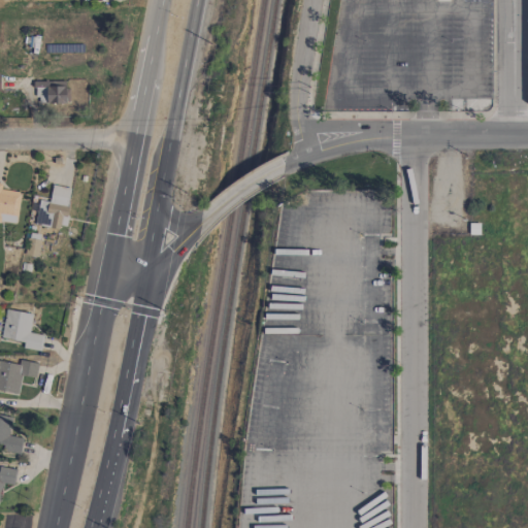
[(65,83),(35,81),(35,103),(65,103),(65,83)]
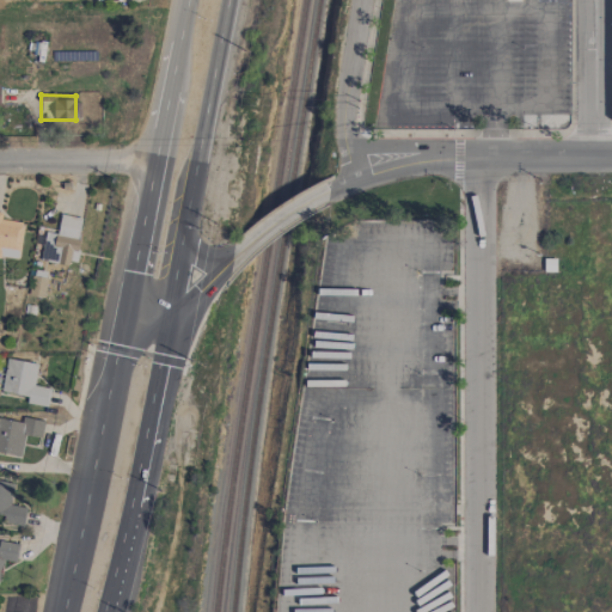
[(83,219),(60,215),(56,238),(36,234),(32,258),(74,265),(83,219)]
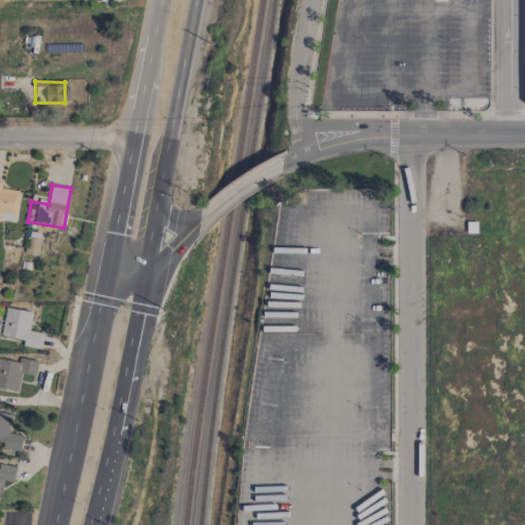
[(37,254),(39,234),(28,233),(26,253),(37,254)]
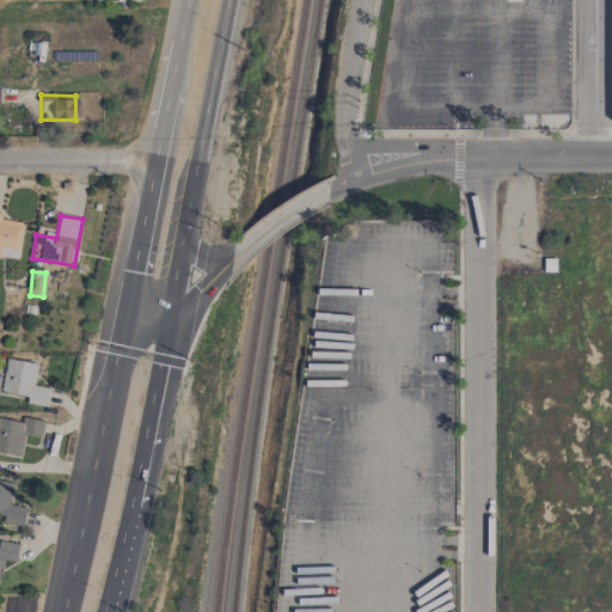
[(47,408),(50,390),(34,386),(37,365),(7,359),(0,392),(28,397),(26,404),(47,408)]
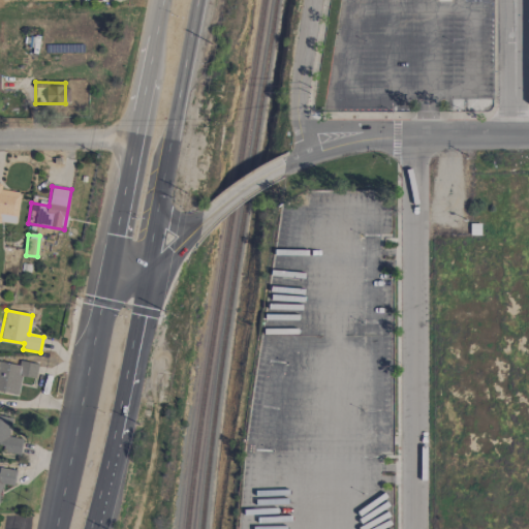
[(0,392),(18,395),(21,377),(35,379),(37,365),(19,361),(18,366),(0,363),(0,392)]
